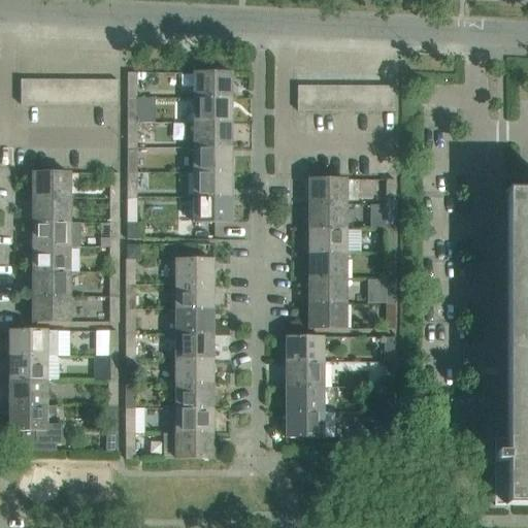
[(137,99),(137,73),(128,73),(127,99),(137,99)]
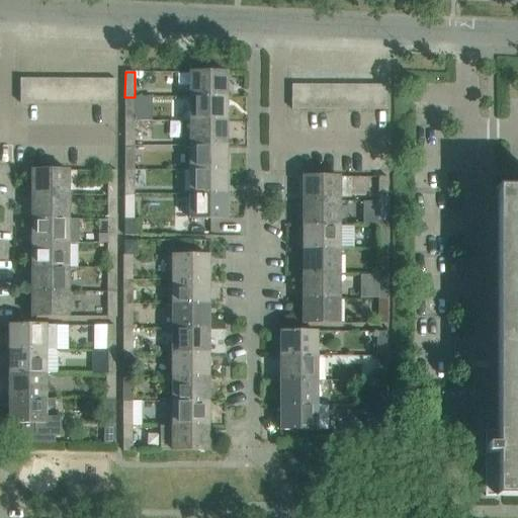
[(227,97),(227,72),(189,72),(189,97),(227,97)]
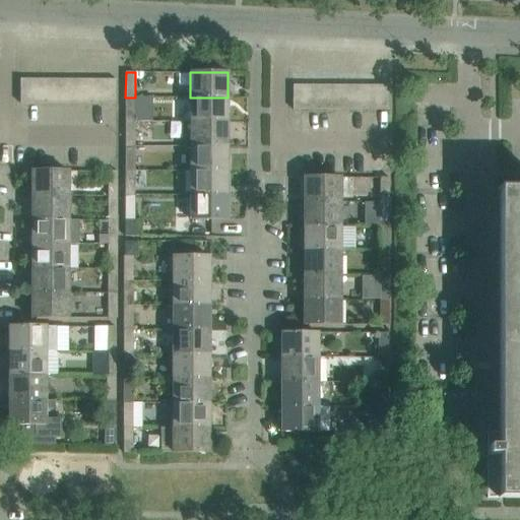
[(33,104),(33,79),(20,79),(20,104),(33,104)]
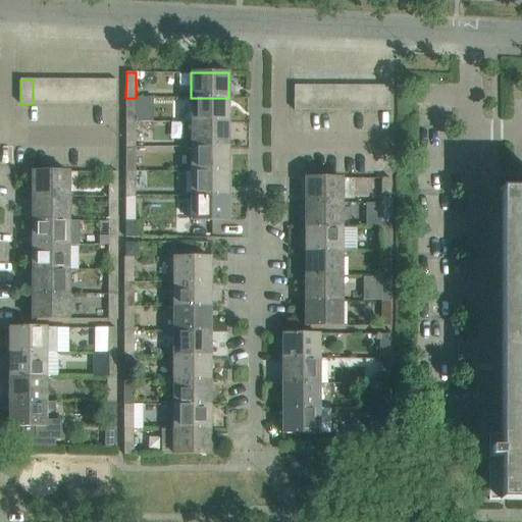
[(45,104),(45,80),(33,80),(33,104),(45,104)]
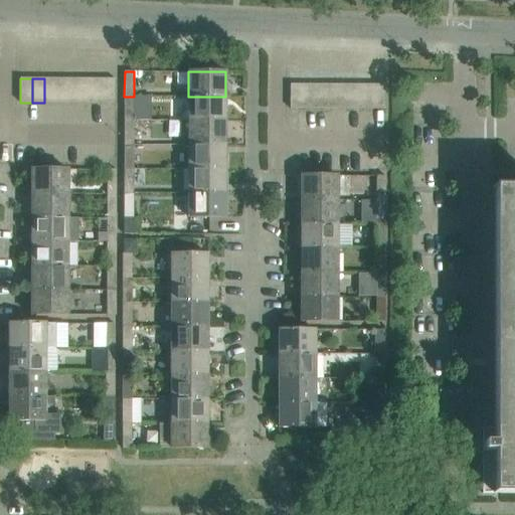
[(56,103),(56,78),(44,78),(44,103),(56,103)]
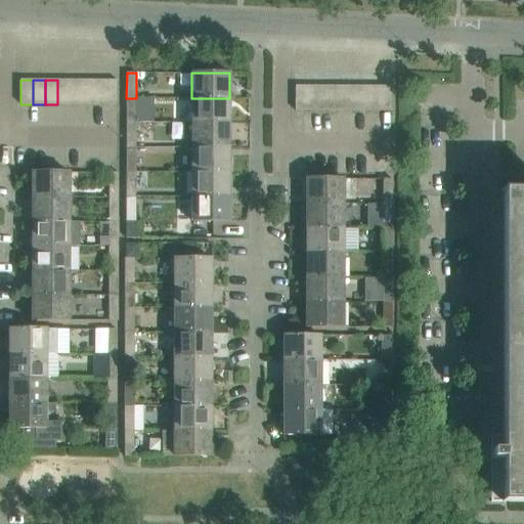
[(69,104),(69,80),(57,80),(57,104),(69,104)]
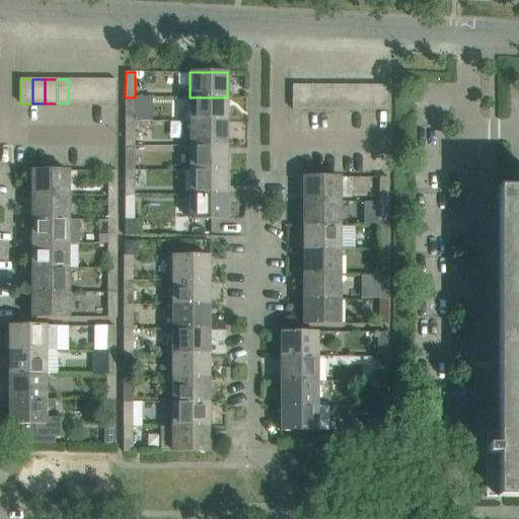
[(80,103),(80,79),(68,79),(68,103),(80,103)]
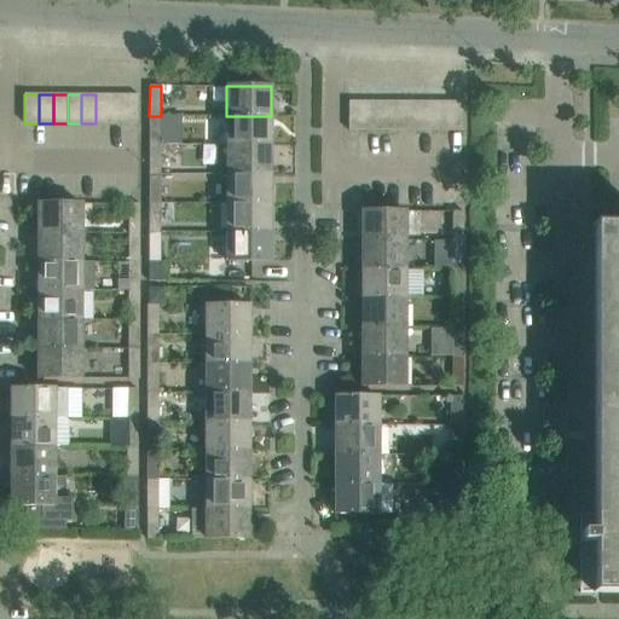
[(110,123),(110,94),(96,94),(96,123),(110,123)]
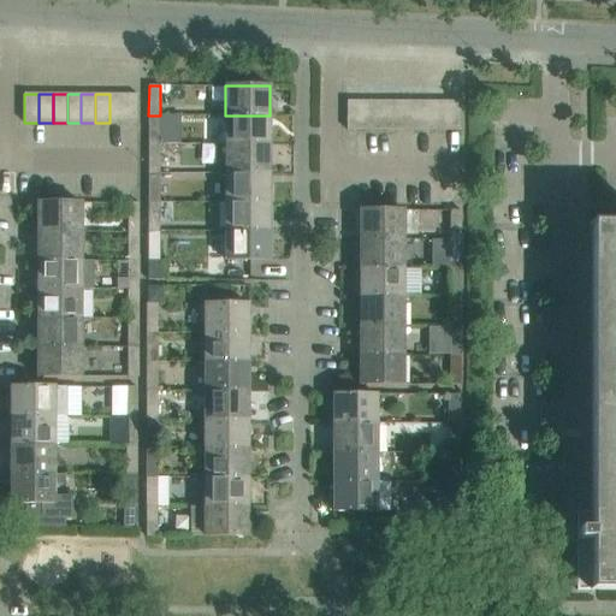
[(124,123),(124,94),(110,94),(110,123),(124,123)]
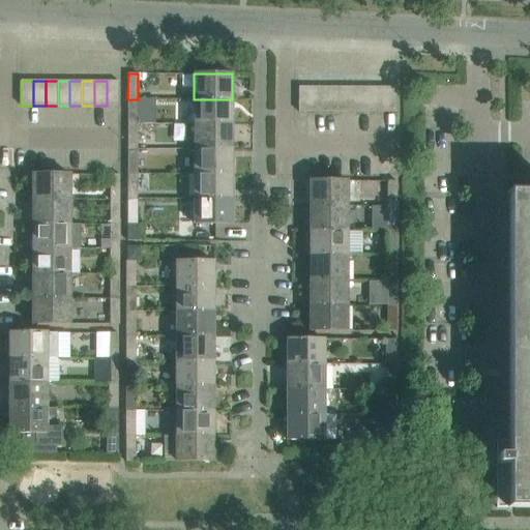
[(118,106),(118,81),(107,81),(107,106),(118,106)]
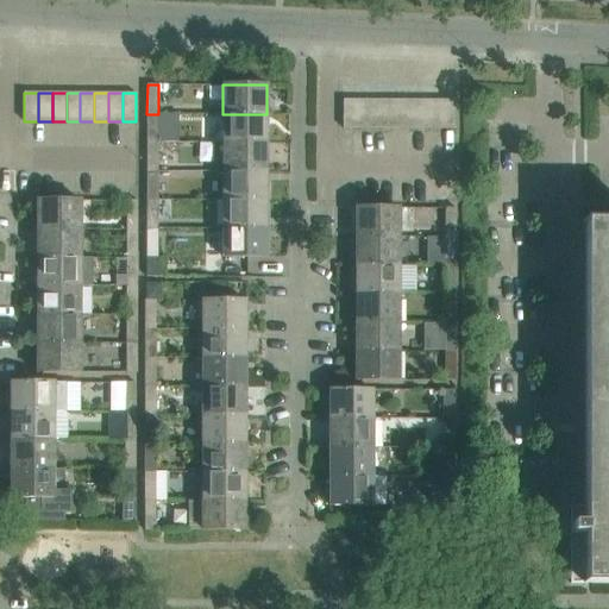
[(357,129),(357,100),(343,100),(343,127),(357,129)]
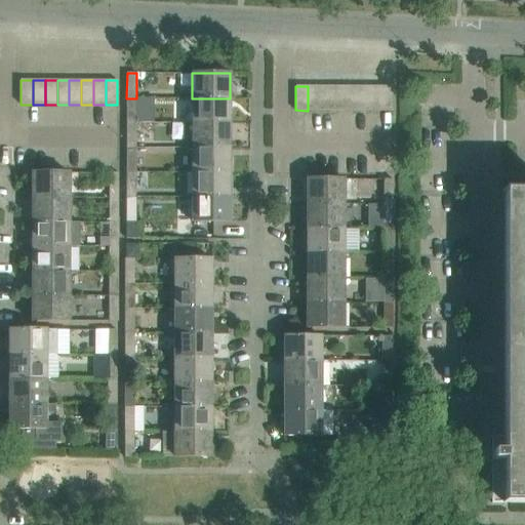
[(320,111),(320,86),(308,86),(308,111),(320,111)]
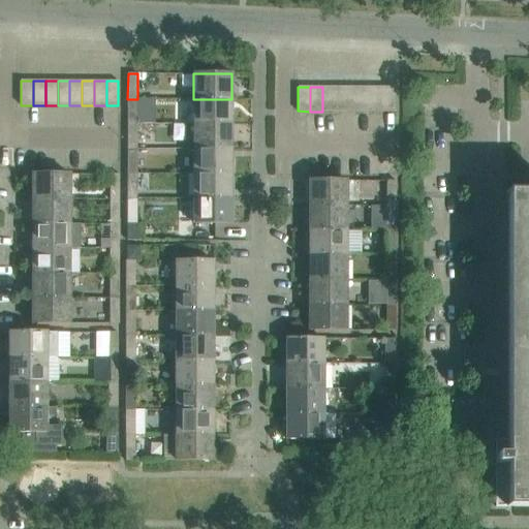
[(335,112),(335,87),(322,87),(322,112),(335,112)]
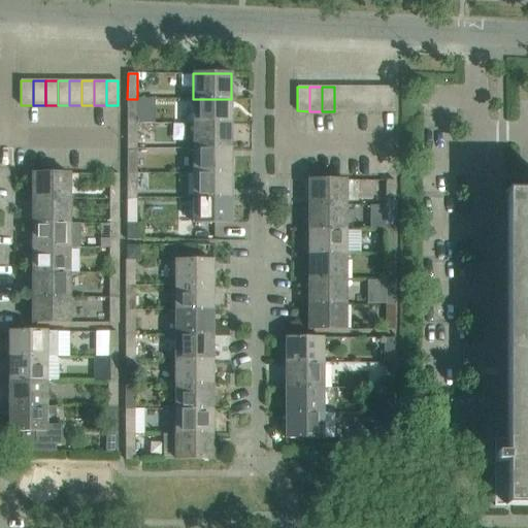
[(345,111),(345,87),(334,87),(334,111),(345,111)]
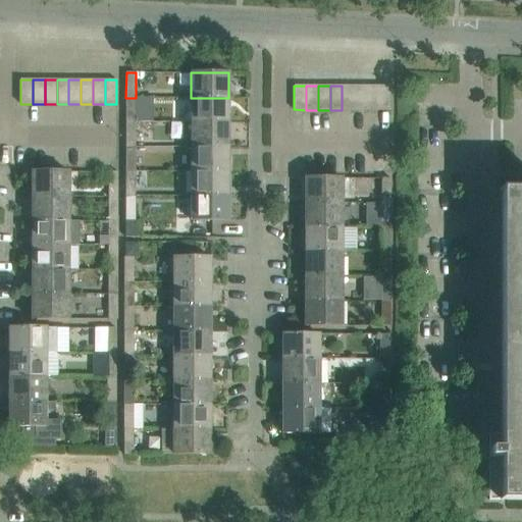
[(354,110),(354,86),(342,86),(342,110),(354,110)]
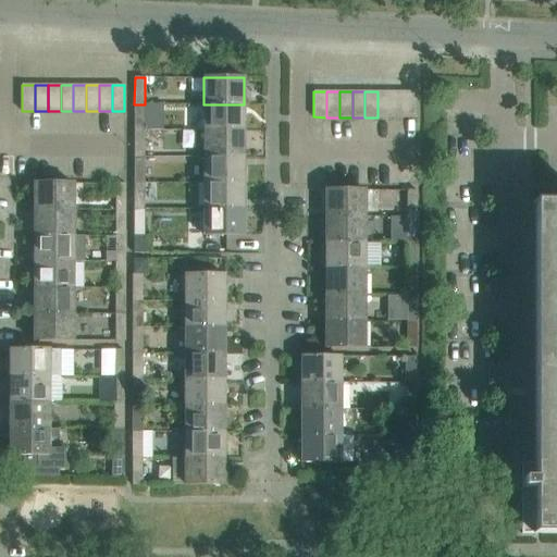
[(391,118),(391,91),(378,91),(378,118),(391,118)]
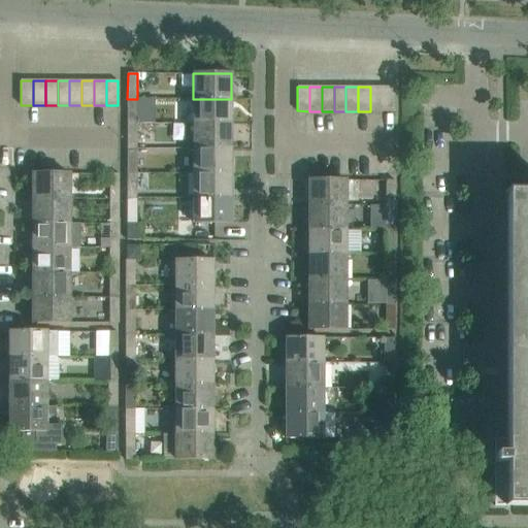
[(382,111),(382,87),(370,87),(370,111),(382,111)]
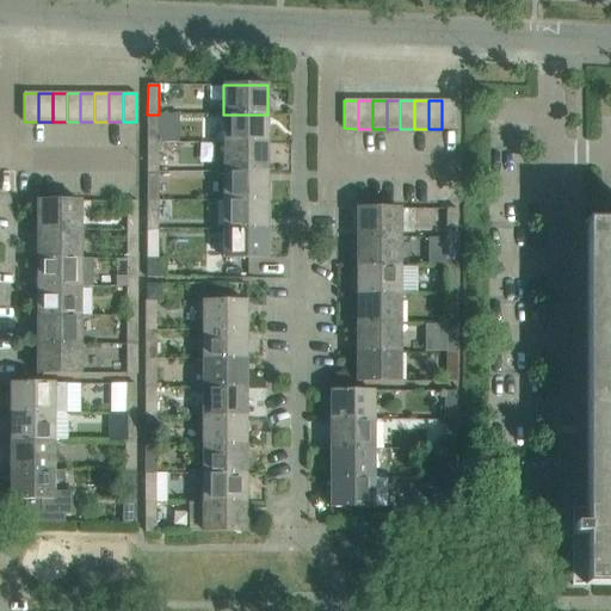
[(456,129),(456,100),(442,100),(442,129),(456,129)]
